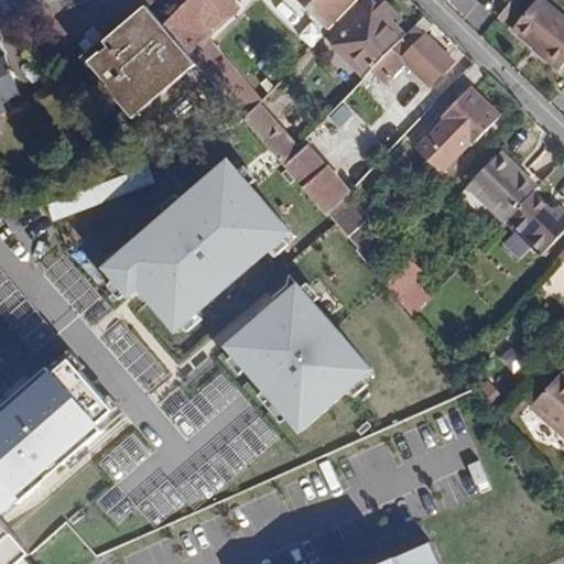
[(190,0),(163,29),(172,40),(210,0),(190,0)]
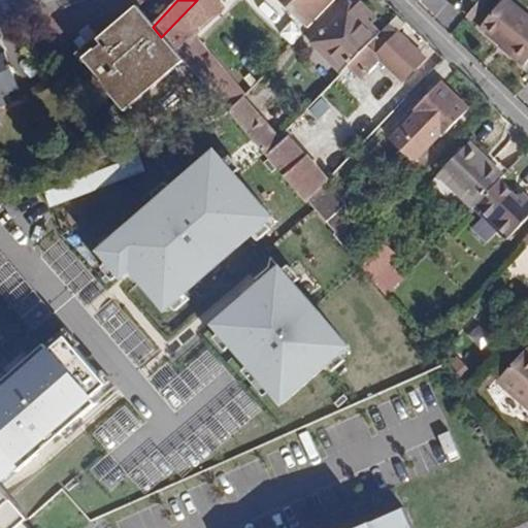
[(337,0),(279,0),(309,29),(337,0)]
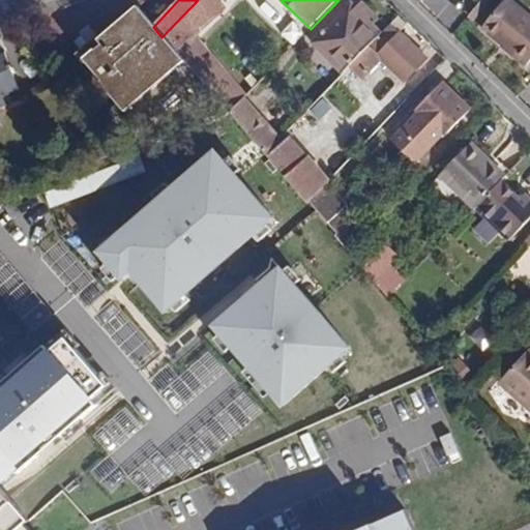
[(529,60),(529,9),(518,0),(504,0),(484,25),(529,62),(529,60)]
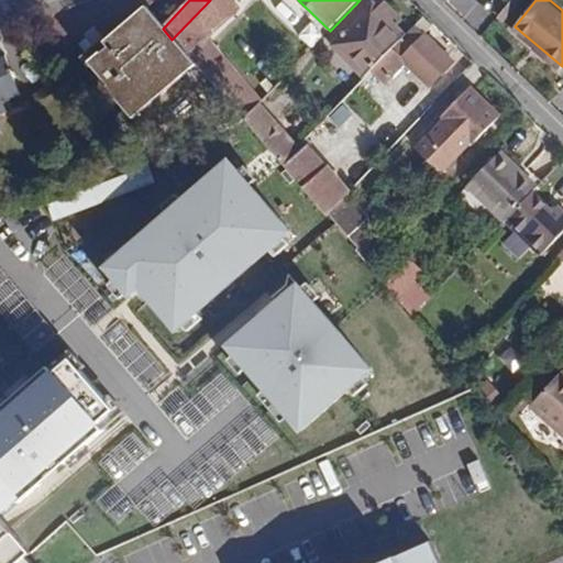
[(364,77),(371,70),(404,36),(393,25),(399,18),(388,7),(381,13),(373,6),(332,46),(364,77)]
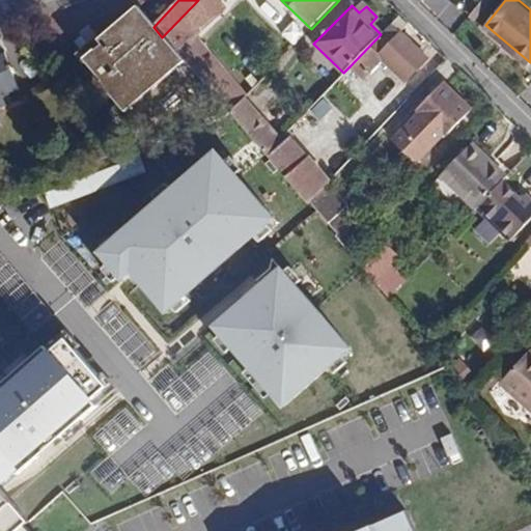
[(162,37),(154,27),(137,7),(99,40),(104,46),(96,52),(94,50),(84,59),(103,81),(101,84),(124,113),(184,62),(162,37)]
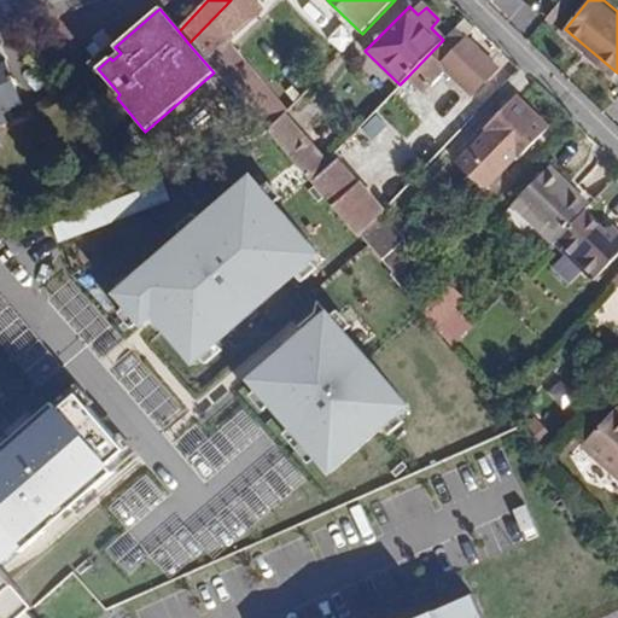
[(495,69),(455,29),(443,40),(407,77),(421,92),(445,69),(471,93),(495,69)]
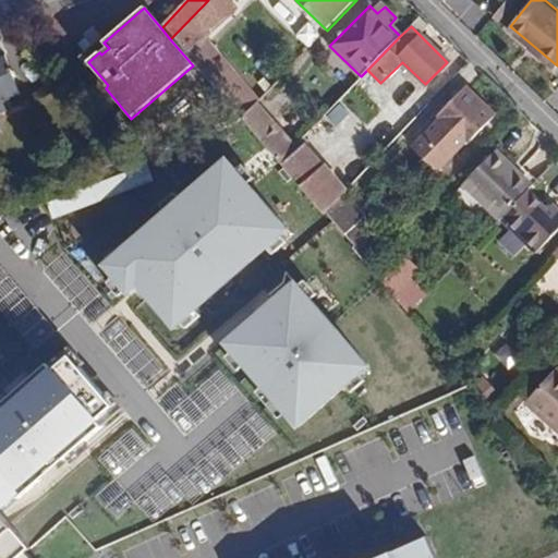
[(0,96),(15,91),(3,60),(0,61),(0,130),(0,131),(0,129),(0,108),(3,108),(0,98),(0,96)]
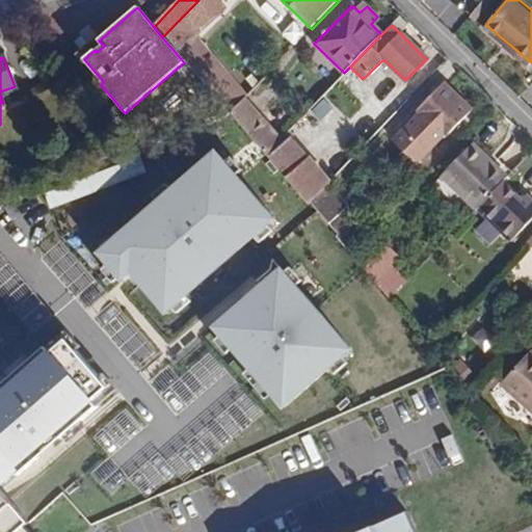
[(230,114),(238,105),(205,68),(195,76),(228,112),(230,114)]
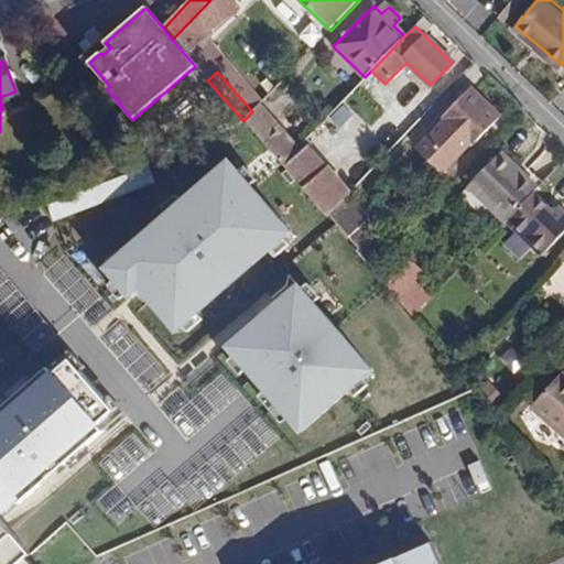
[(498,117),(470,90),(444,117),(447,121),(420,149),(441,171),(469,142),(472,143),(498,117)]
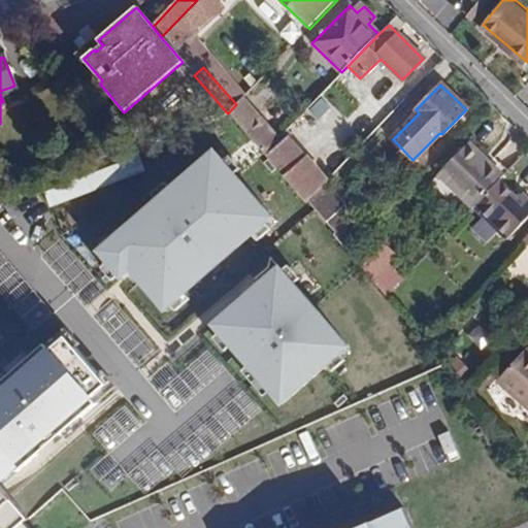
[(236,104),(228,113),(262,154),(272,142),(276,138),(242,99),(236,104)]
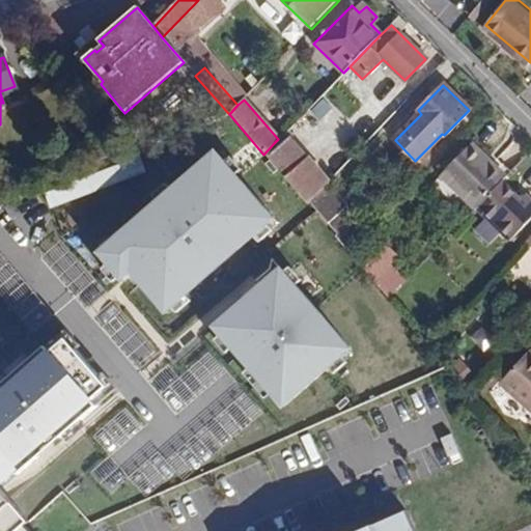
[(477,207),(502,183),(507,177),(472,142),(442,173),(477,207)]
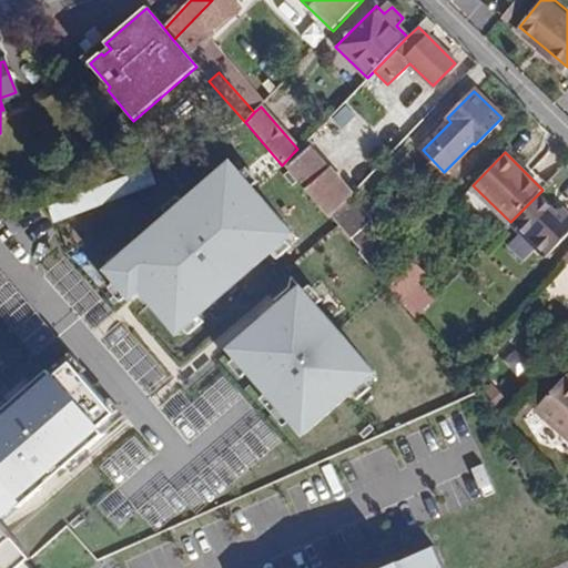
[(318,182),(293,153),(282,165),(286,171),(306,193),(318,182)]
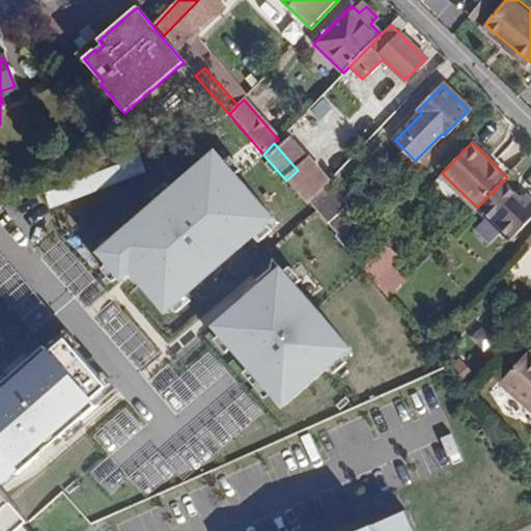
[(126,282),(137,272),(143,279),(140,282),(142,284),(168,314),(195,291),(189,285),(244,238),(249,245),(276,222),(241,180),(219,156),(179,189),(149,215),(103,255),(126,282)]
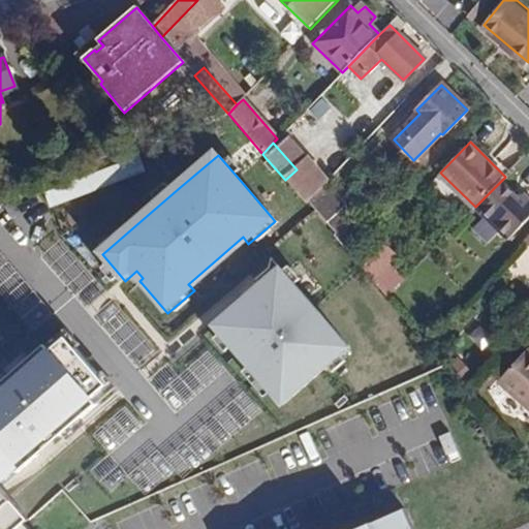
[(138,179),(133,163),(40,199),(45,213),(123,184),(138,179)]
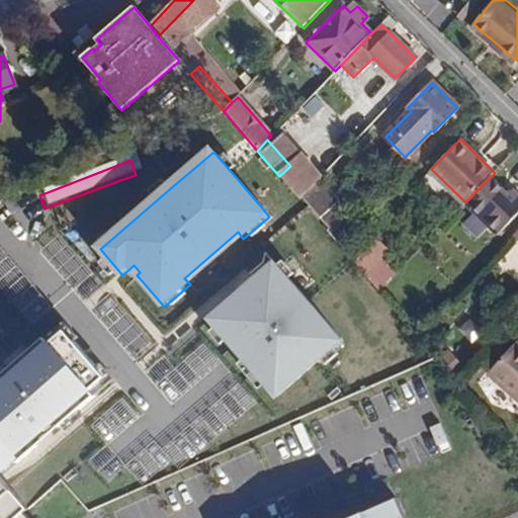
[(312,191),(290,166),(279,176),(301,202),(305,198),(312,191)]
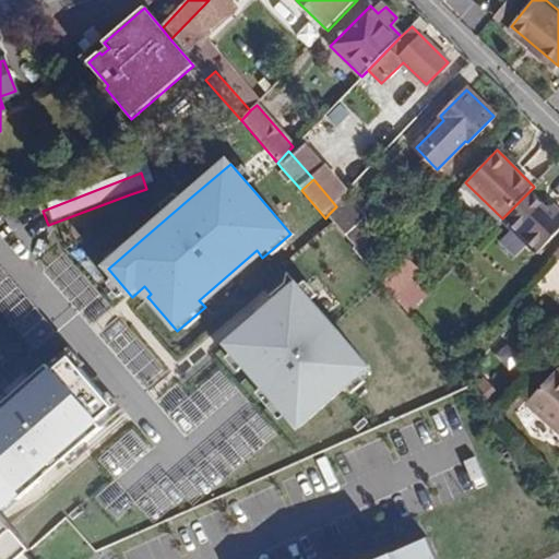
[(528,192),(502,218),(537,253),(558,230),(558,212),(552,205),(547,211),(528,192)]
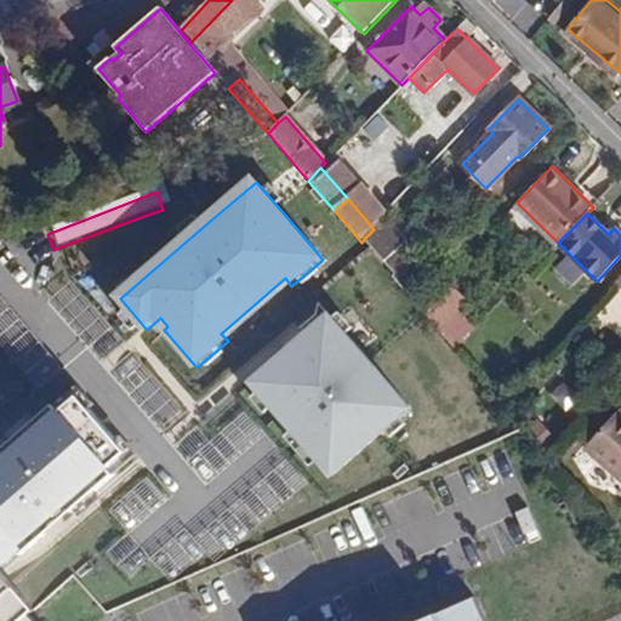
[(408,263),(376,227),(374,229),(365,238),(396,273),(408,263)]
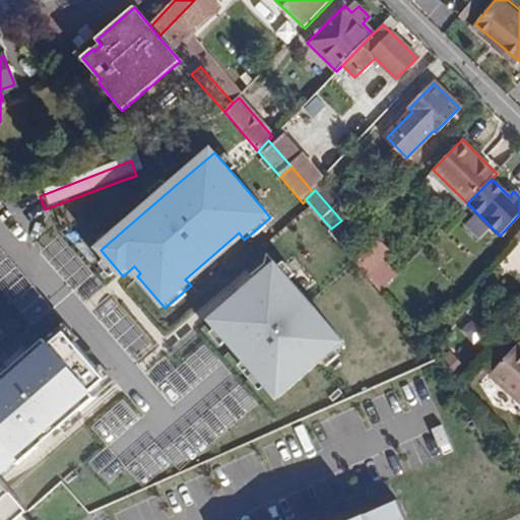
[(352,235),(341,220),(331,229),(327,232),(340,247),(352,235)]
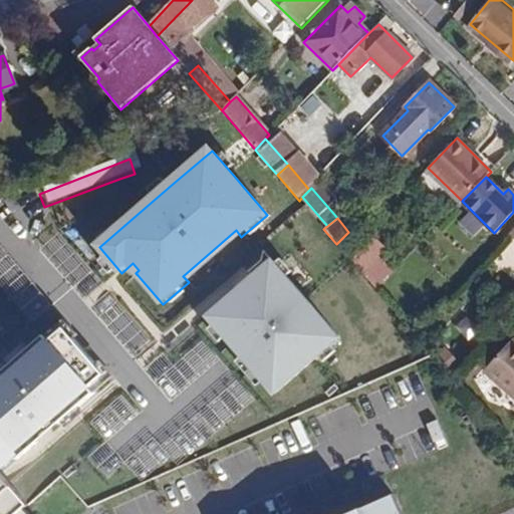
[(386,248),(374,238),(354,258),(366,269),(361,273),(375,289),(394,271),(377,256),(386,248)]
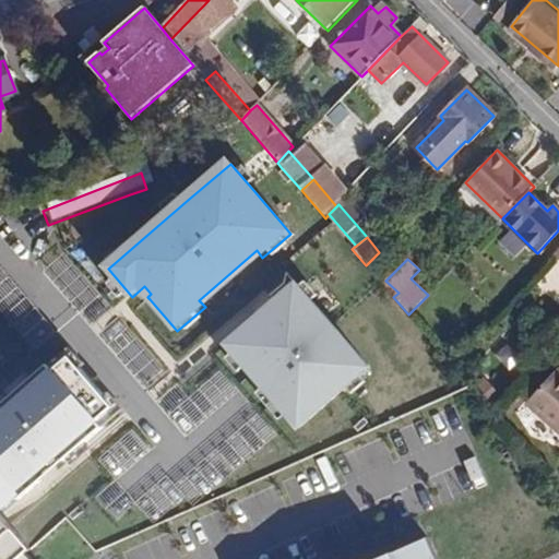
[(334,329),(298,286),(278,304),(261,319),(228,346),(254,377),(278,405),(300,430),(343,393),(370,370),(334,329)]
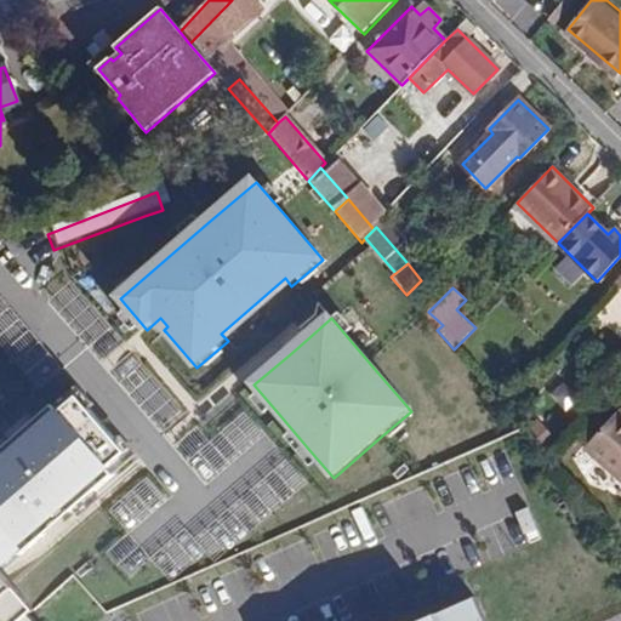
[(112,469),(130,455),(81,398),(63,414),(56,408),(16,442),(0,455),(0,620),(22,620),(38,609),(13,582),(5,573),(3,569),(4,567),(17,556),(23,551),(27,554),(50,534),(45,528),(69,506),(75,513),(117,477),(112,469)]
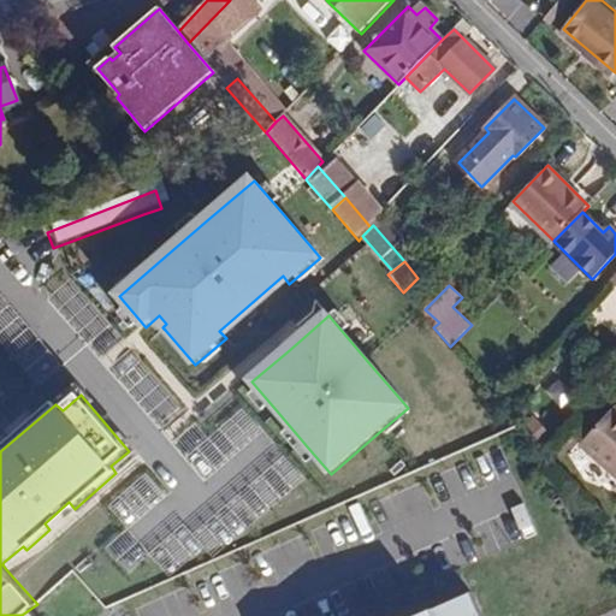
[(615,412),(612,409),(580,445),(615,475),(615,412)]
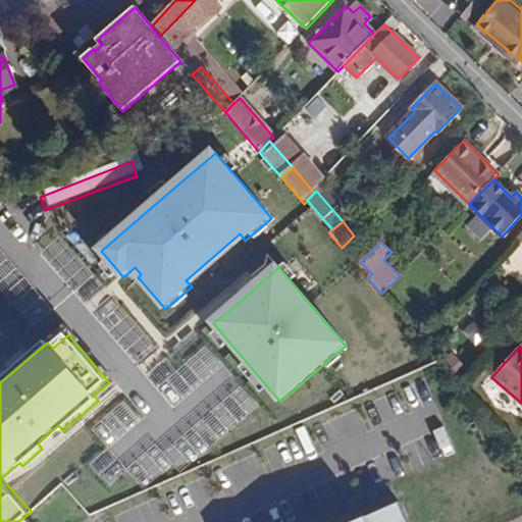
[(455,353),(445,361),(455,372),(464,365),(455,353)]
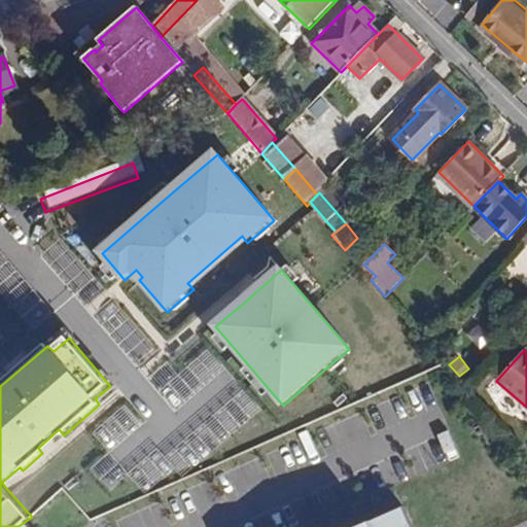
[(526,446),(517,457),(526,468),(526,446)]
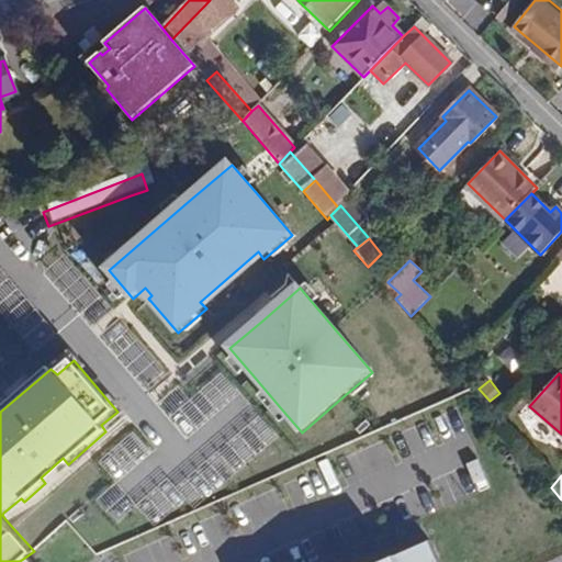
[(379,561),(438,561),(428,540),(379,561)]
